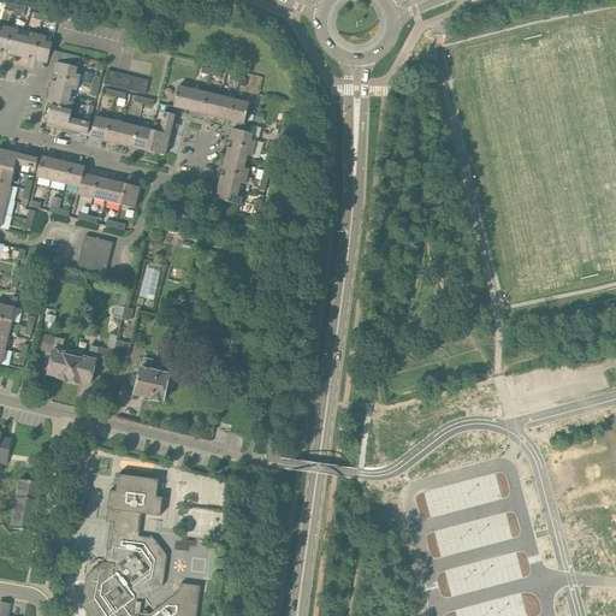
[(16,5),(15,11),(16,11),(15,16),(24,18),(27,7),(16,5)]
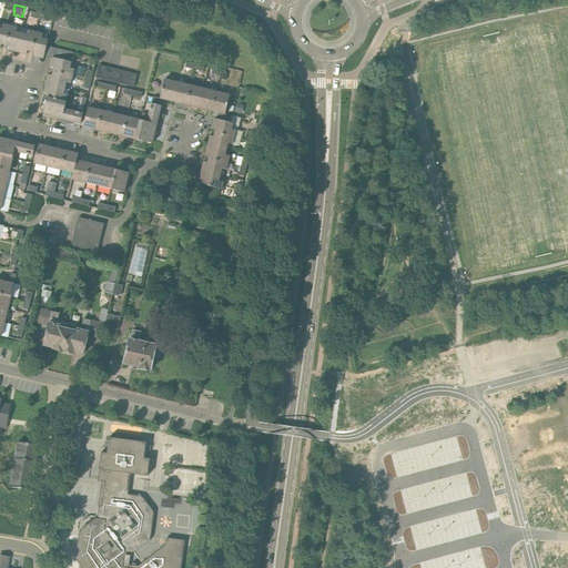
[(6,46),(10,27),(3,24),(2,29),(0,28),(0,48),(1,49),(1,44),(6,46)]
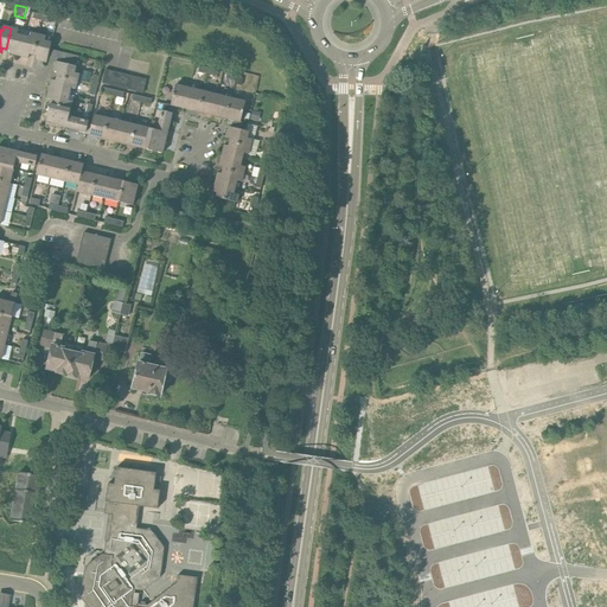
[(19,56),(24,36),(18,34),(19,30),(11,29),(6,49),(11,50),(10,53),(19,56)]
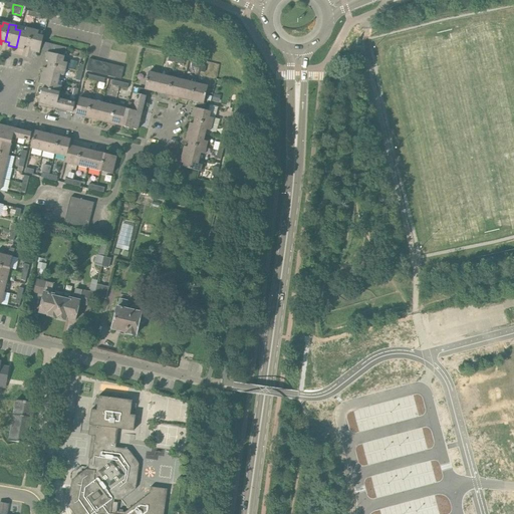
[(28,47),(33,29),(26,28),(25,32),(20,30),(16,47),(24,49),(25,46),(28,47)]
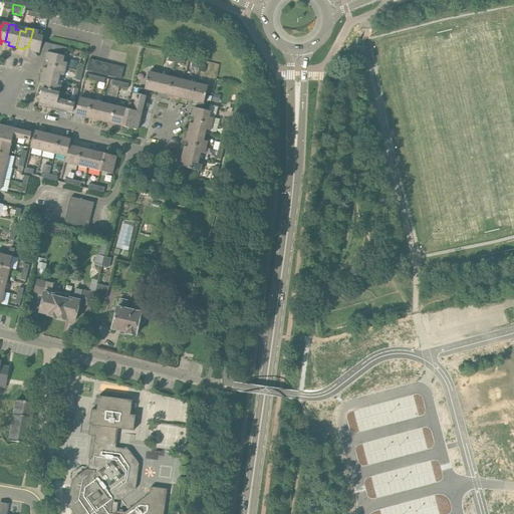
[(39,53),(40,51),(42,42),(43,36),(38,35),(39,31),(33,29),(28,47),(32,47),(31,51),(39,53)]
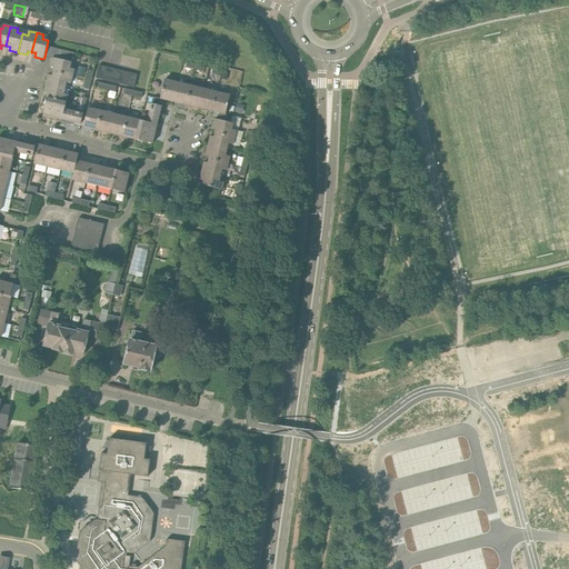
[(50,67),(55,68),(73,72),(75,70),(70,68),(73,53),(55,49),(52,59),(50,67)]
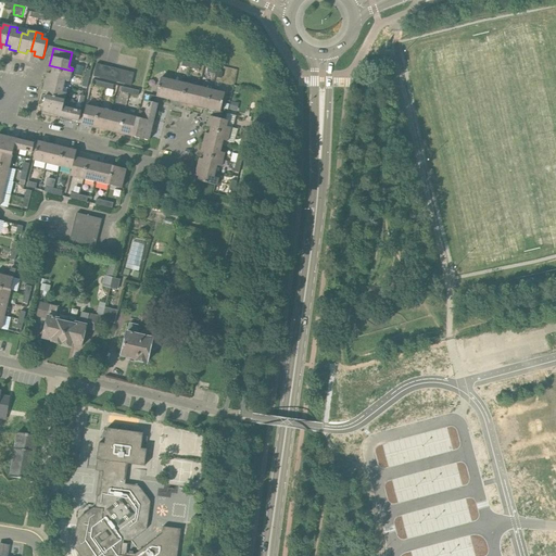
[(103,65),(97,64),(93,76),(100,78),(103,65)]
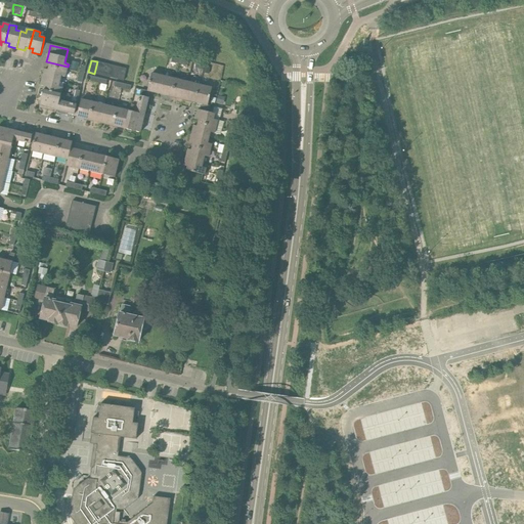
[(102,63),(97,61),(94,74),(100,75),(102,63)]
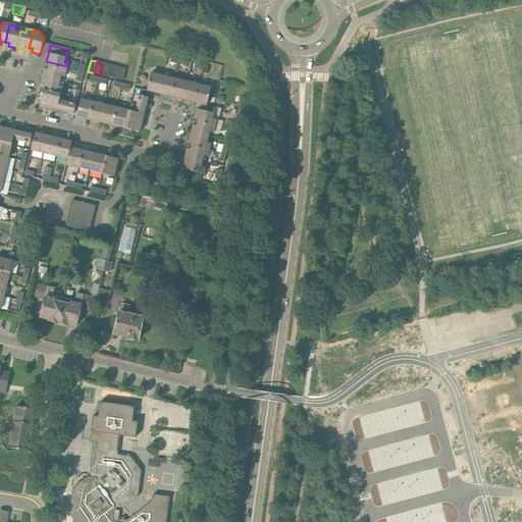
[(65,76),(67,66),(50,62),(48,69),(45,68),(43,77),(60,82),(61,75),(65,76)]
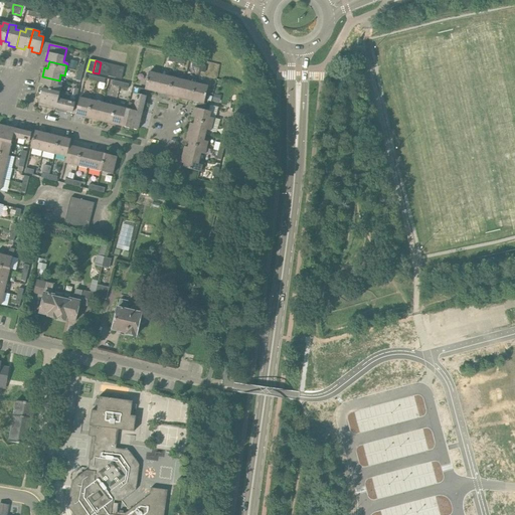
[(107,63),(101,62),(99,73),(104,75),(107,63)]
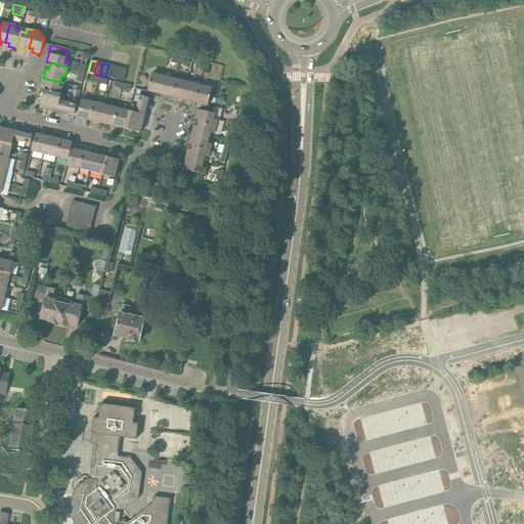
[(115,67),(108,64),(105,77),(112,78),(115,67)]
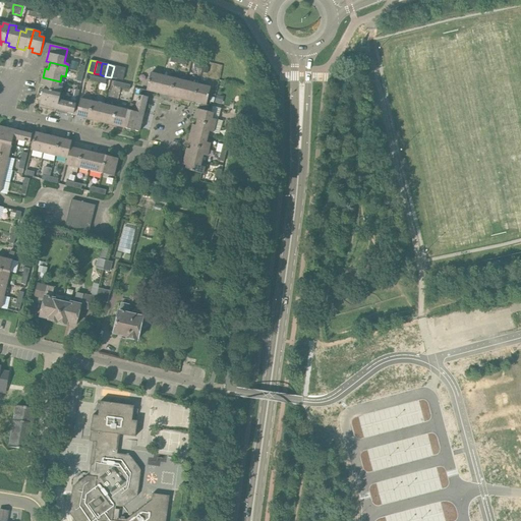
[(120,67),(114,66),(111,77),(117,78),(120,67)]
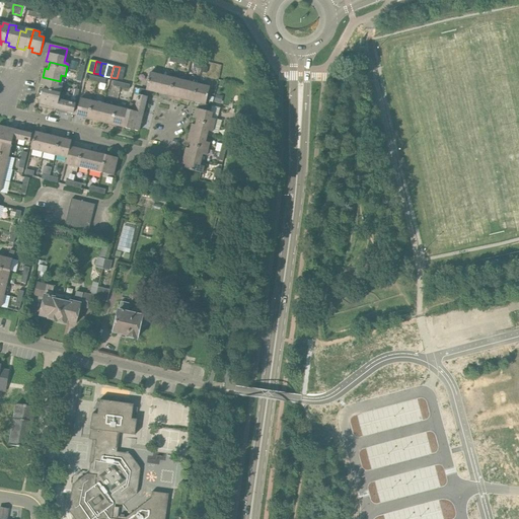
[(126,68),(120,67),(117,78),(123,80),(126,68)]
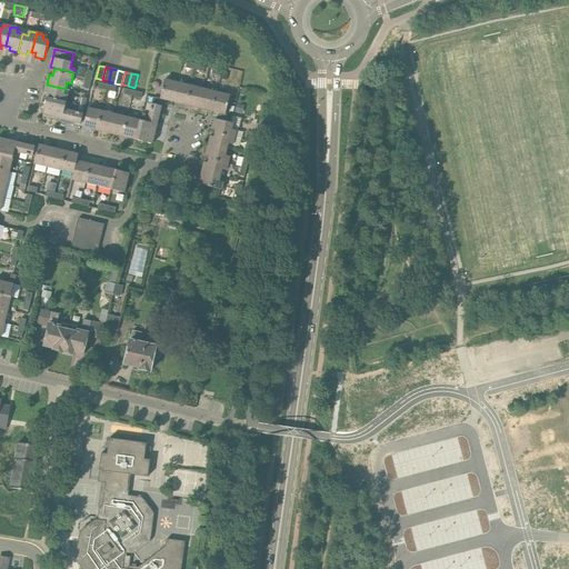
[(173,102),(178,83),(165,80),(160,99),(161,99),(173,102)]
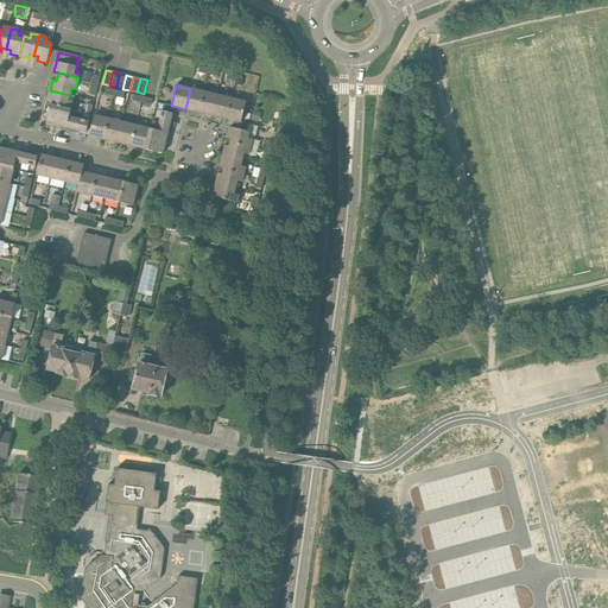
[(200,113),(204,92),(190,89),(185,109),(200,113)]
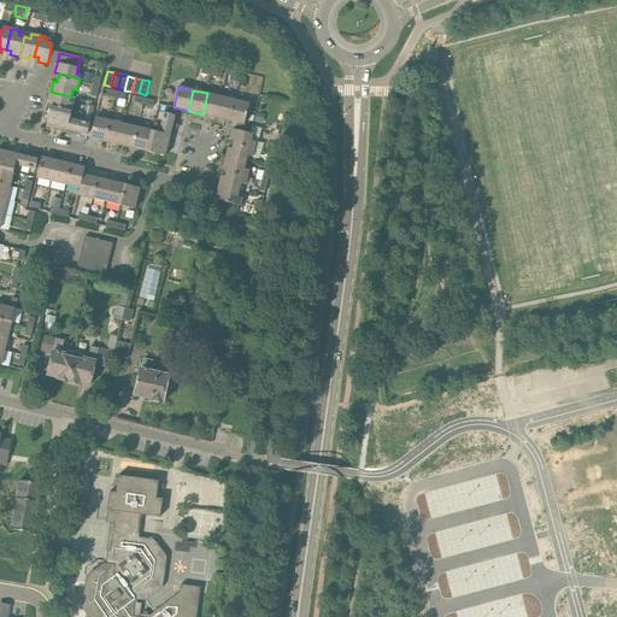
[(69,103),(71,97),(51,92),(48,101),(52,101),(50,111),(71,116),(74,104),(69,103)]
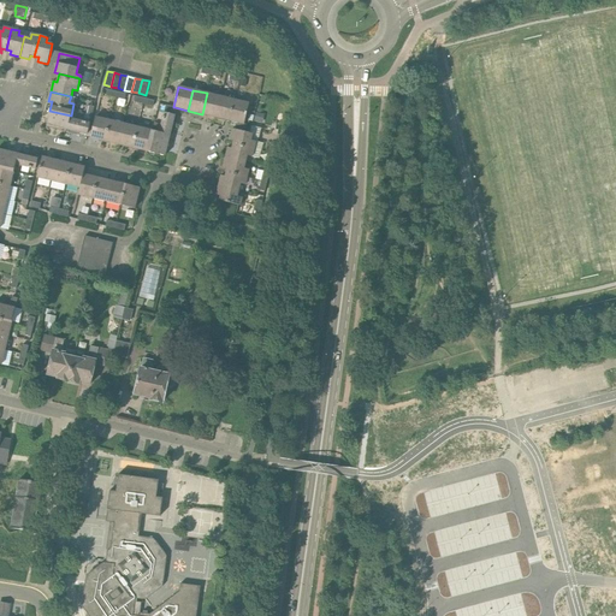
[(215,117),(220,96),(207,93),(202,114),(215,117)]
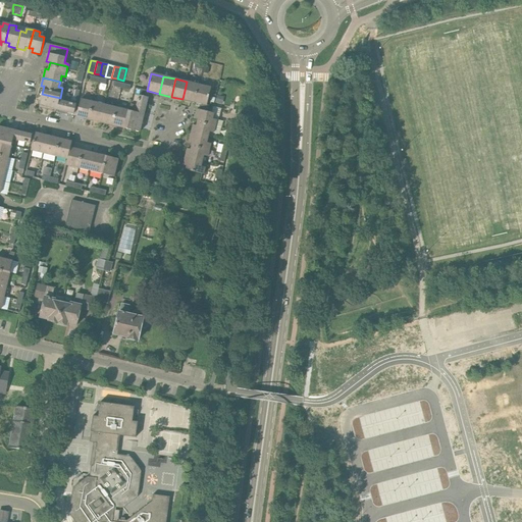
[(195,102),(199,85),(187,82),(183,99),(195,102)]
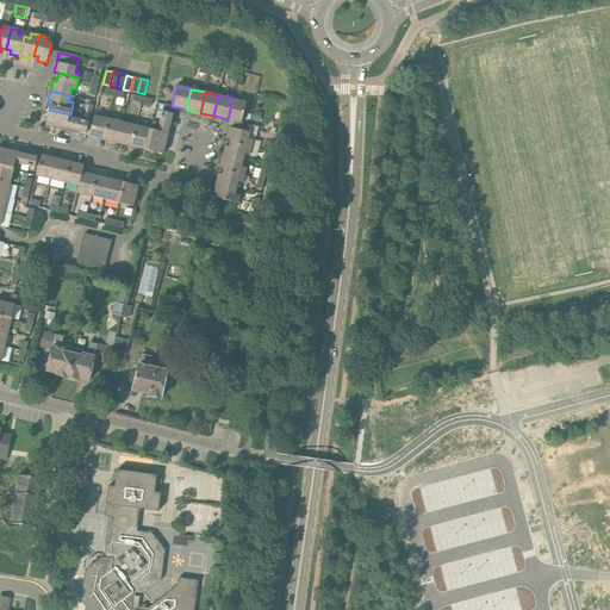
[(228,119),(241,123),(242,123),(247,103),(232,99),(228,119)]
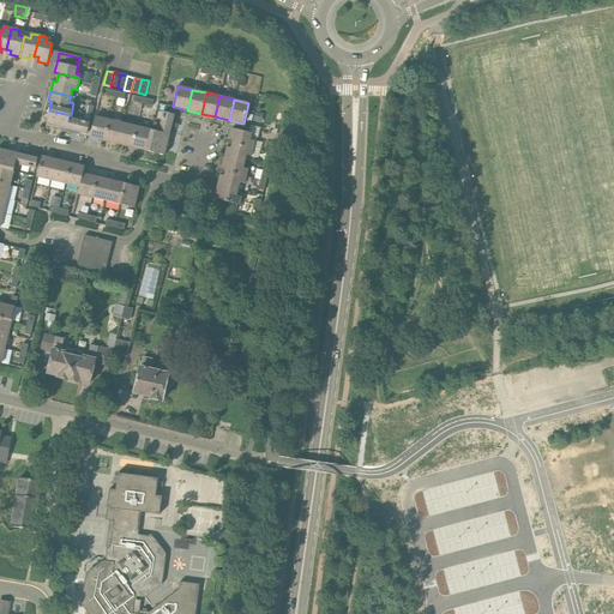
[(174,107),(173,107),(166,106),(160,128),(170,132),(172,127),(174,128),(178,115),(172,114),(174,107)]
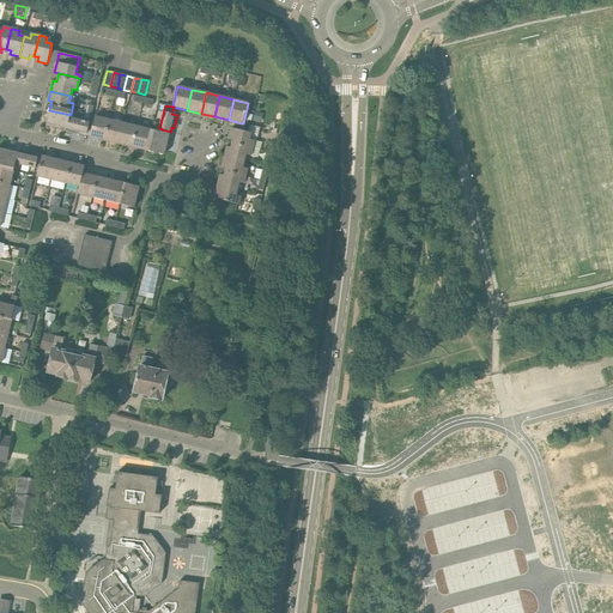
[(70,119),(71,115),(49,110),(47,123),(74,131),(74,133),(86,137),(90,123),(70,119)]
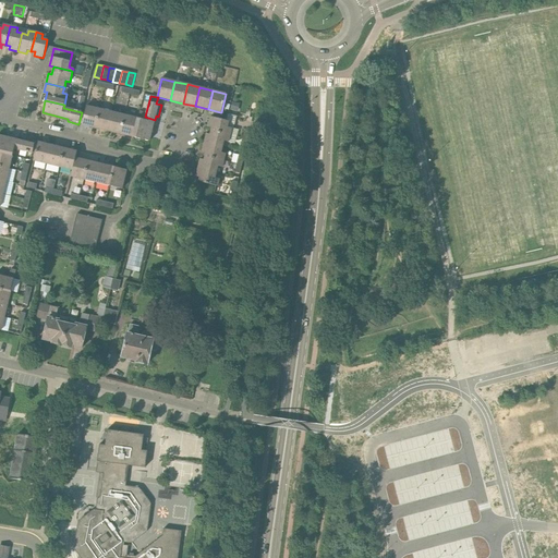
[(95,129),(100,109),(86,106),(82,125),(95,129)]
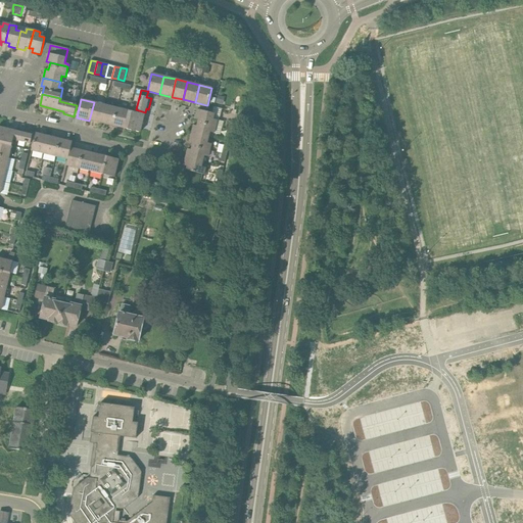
[(102,123),(106,105),(94,102),(89,121),(102,123)]
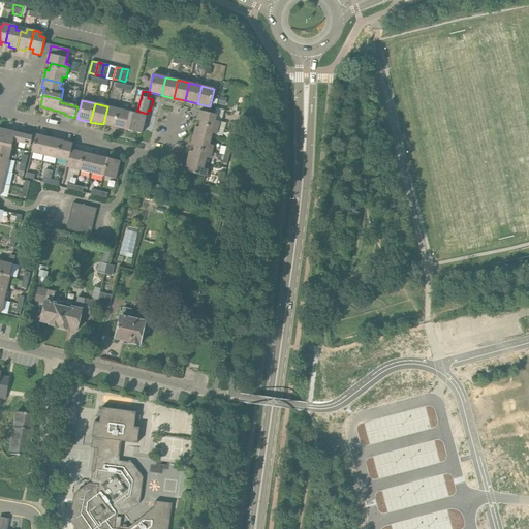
[(116,127),(120,110),(107,106),(103,124),(116,127)]
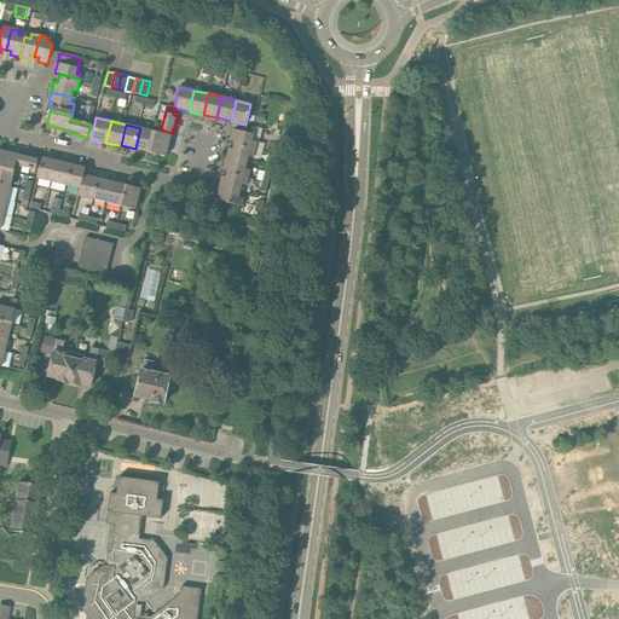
[(246,125),(244,125),(243,132),(233,129),(231,139),(236,140),(235,145),(255,150),(258,143),(253,142),(254,134),(252,134),(253,127),(246,125)]
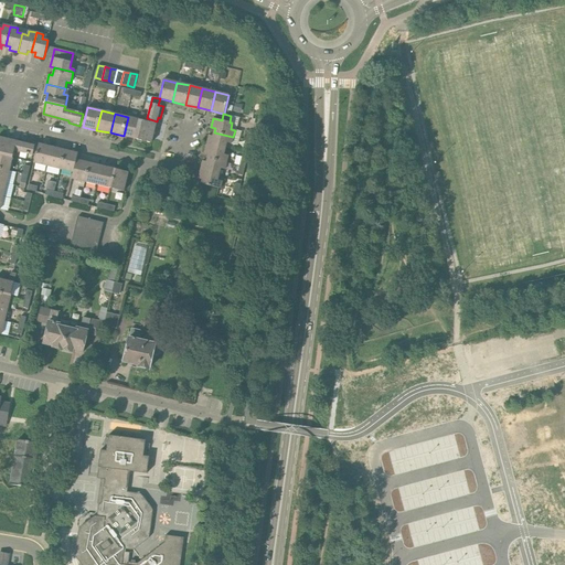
[(137,139),(141,120),(128,117),(124,136),(137,139)]
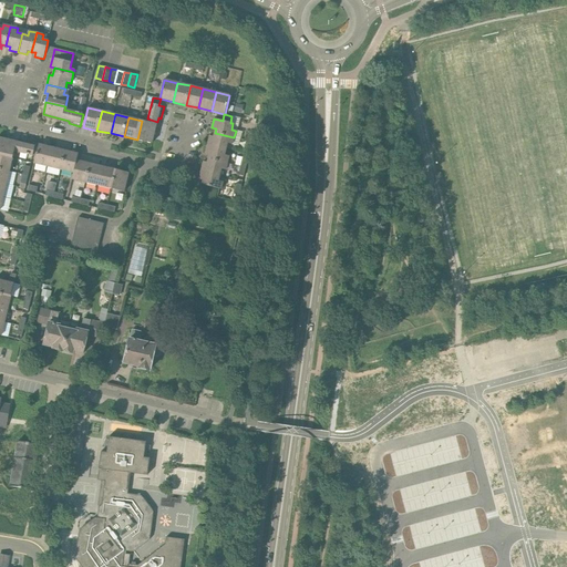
[(152,143),(157,122),(147,119),(146,122),(142,121),(137,140),(152,143)]
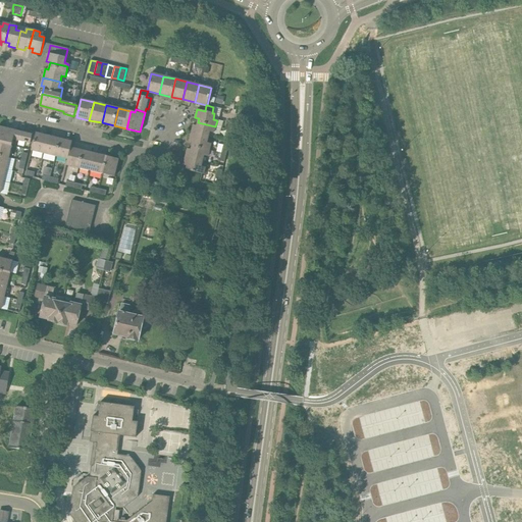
[(214,133),(215,126),(198,122),(197,125),(193,124),(191,134),(208,138),(209,132),(214,133)]
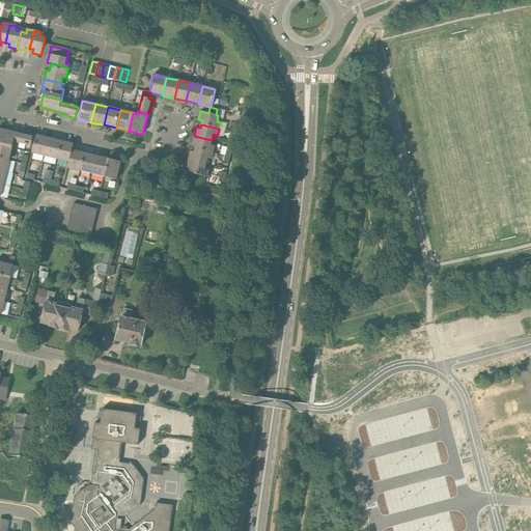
[(0,145),(11,148),(14,142),(31,146),(33,134),(23,132),(22,134),(0,129),(0,145)]
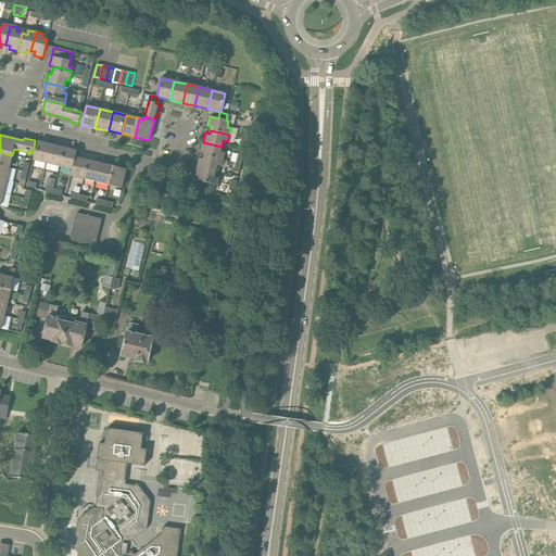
[(47,164),(51,144),(38,141),(34,161),(47,164)]
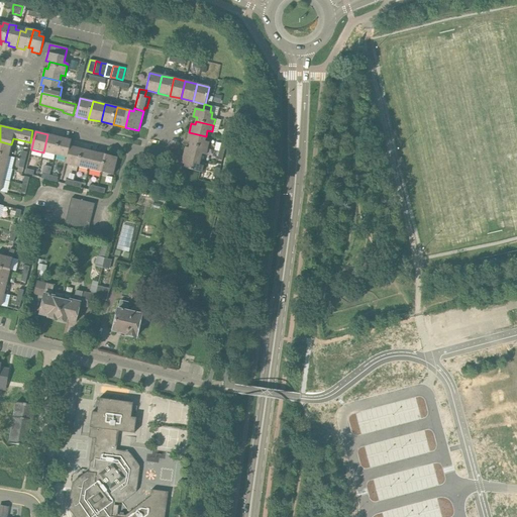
[(205,141),(206,136),(189,132),(187,140),(191,141),(190,144),(207,148),(209,142),(205,141)]
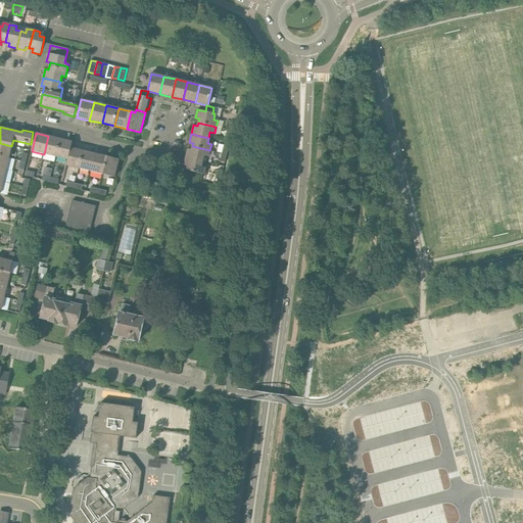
[(56,157),(60,139),(48,136),(44,154),(56,157)]
